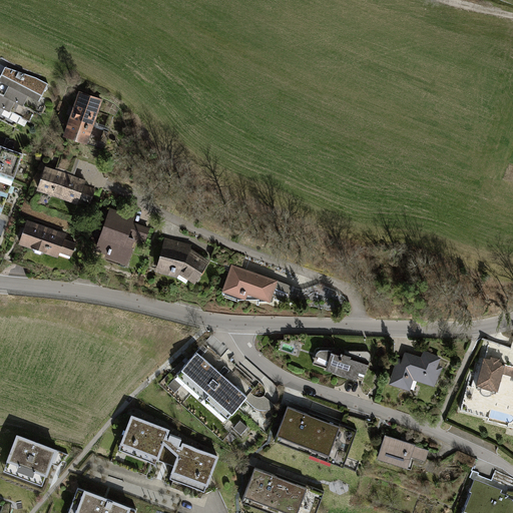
[(0,90),(37,110),(43,113),(58,87),(42,78),(9,63),(0,59),(0,90)]
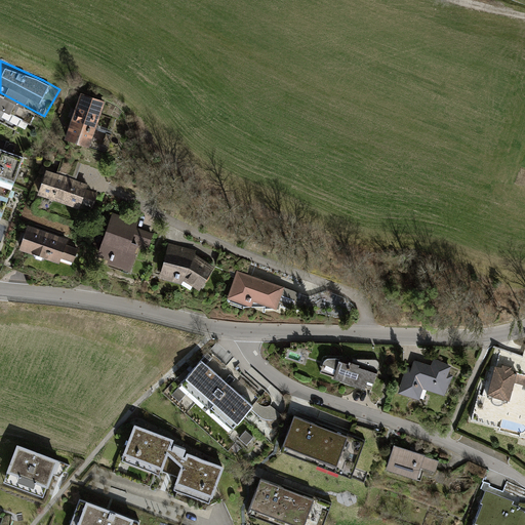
[(0,109),(25,122),(32,125),(38,113),(0,92),(0,109)]
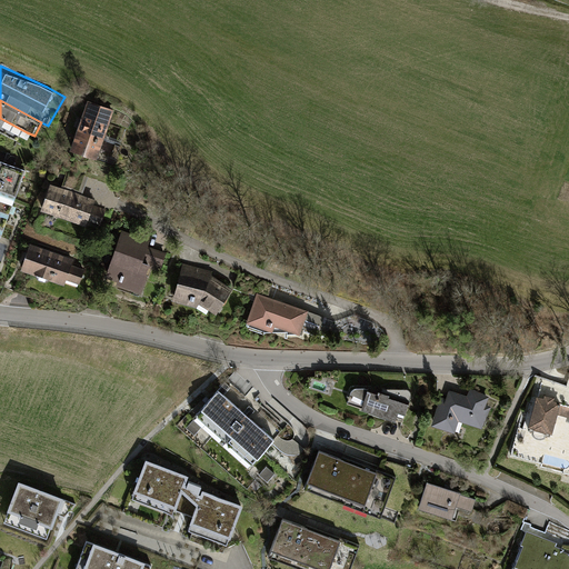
[(116,110),(90,101),(73,151),(99,160),(116,110)]
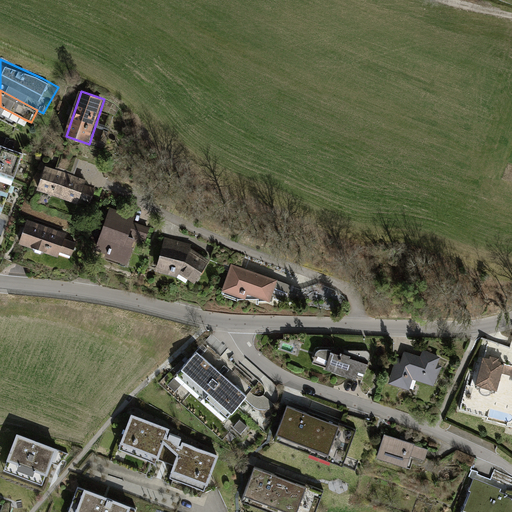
[(0,120),(18,130),(24,119),(0,106),(0,120)]
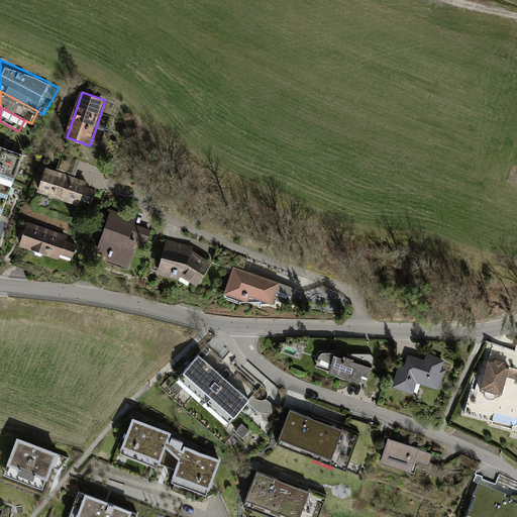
[(23,154),(0,145),(0,192),(9,196),(23,154)]
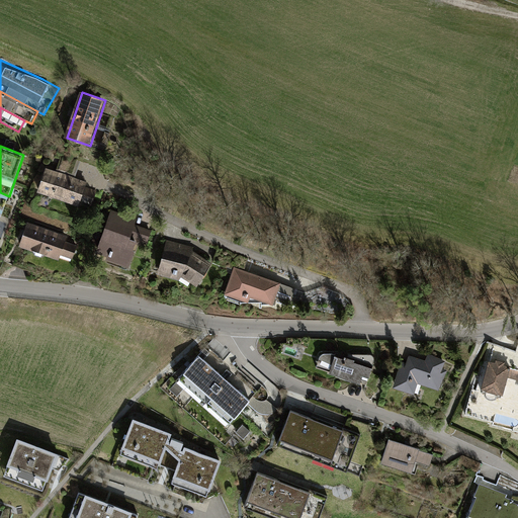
[(88,182),(47,168),(38,192),(81,206),(83,200),(93,204),(97,192),(86,189),(88,182)]
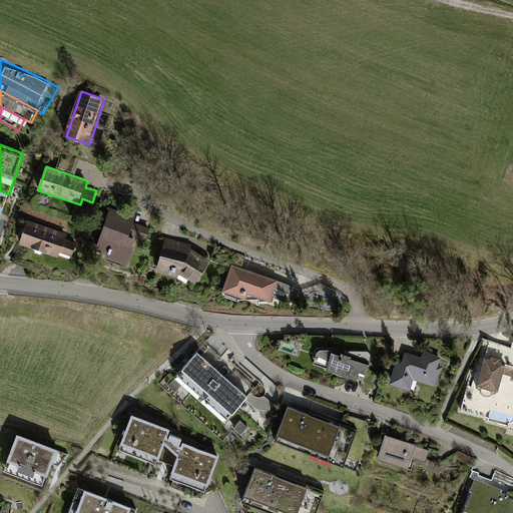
[(0,204),(4,206),(9,194),(0,190),(0,204)]
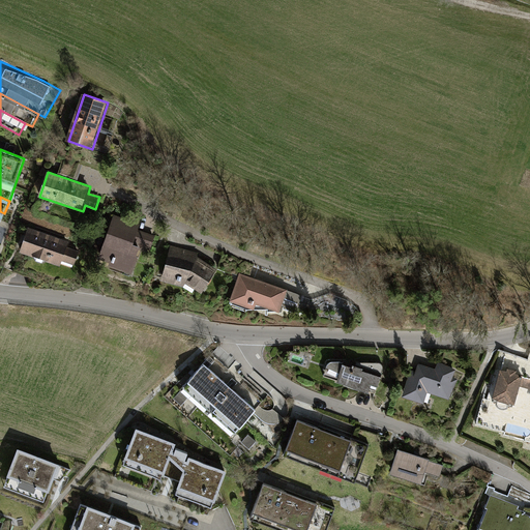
[(142,224),(115,214),(98,263),(135,276),(144,249),(152,253),(156,242),(138,236),(142,224)]
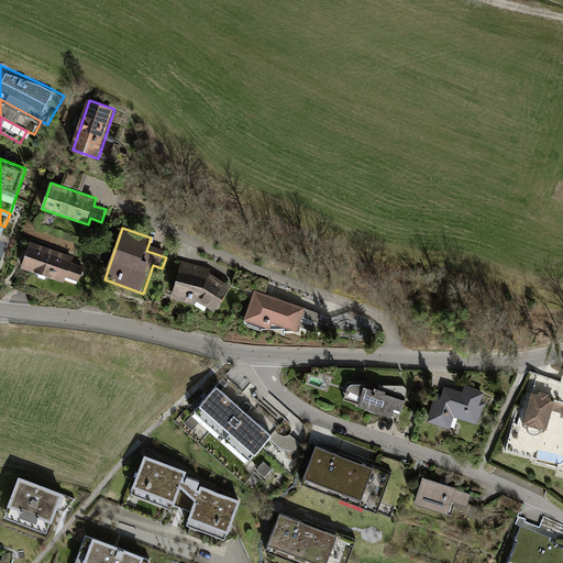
[(76,255),(33,241),(23,268),(67,284),(69,277),(79,282),(85,266),(74,262),(76,255)]
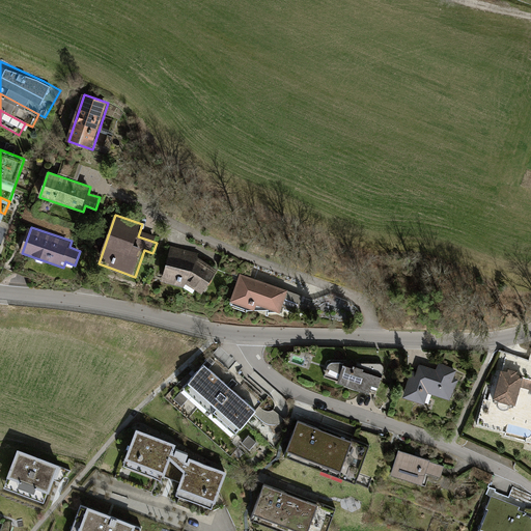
[(200,258),(174,251),(166,281),(194,289),(195,285),(205,295),(221,274),(200,258)]
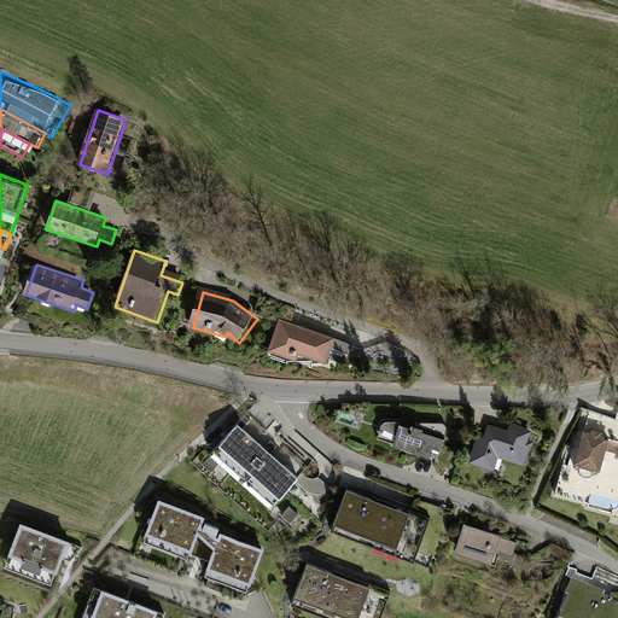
[(355,344),(283,319),(272,350),(303,361),(305,355),(330,363),(334,350),(351,355),(355,344)]
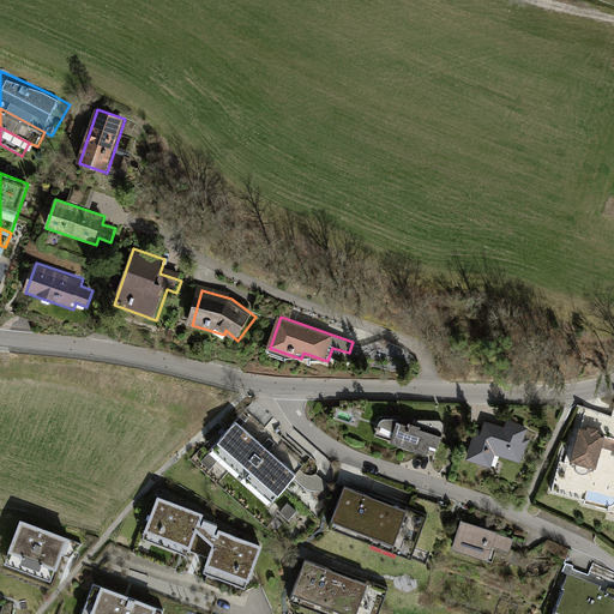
[(445,429),(445,423),(439,419),(402,419),(395,443),(432,455),(435,445),(441,445),(445,429)]
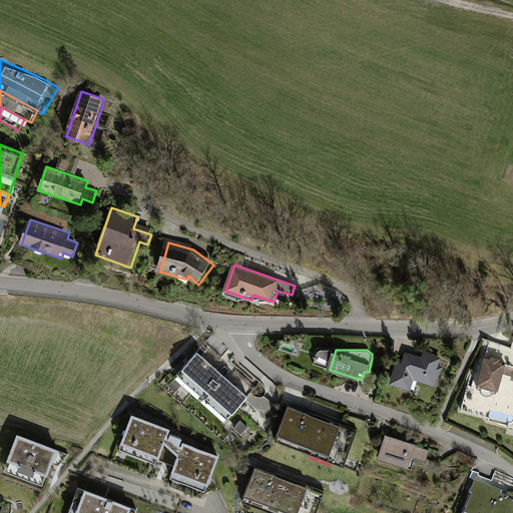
[(433,387),(439,368),(435,365),(437,357),(422,352),(419,359),(404,354),(402,361),(396,359),(388,383),(407,389),(410,379),(433,387)]
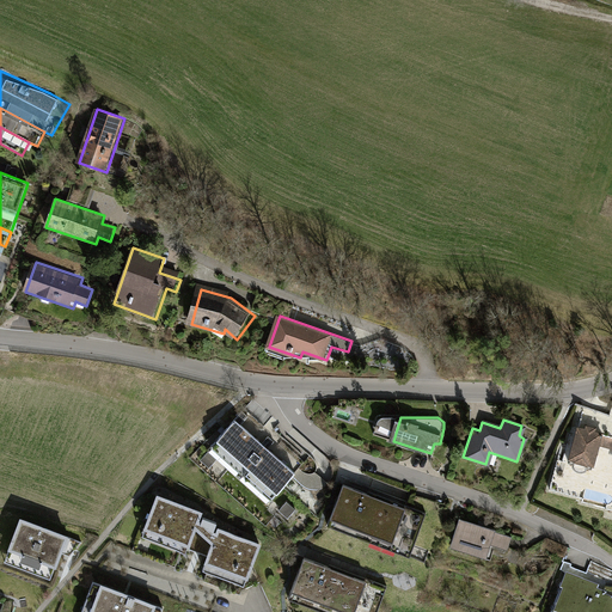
[(293,476),(236,422),(214,445),(271,499),(293,476)]
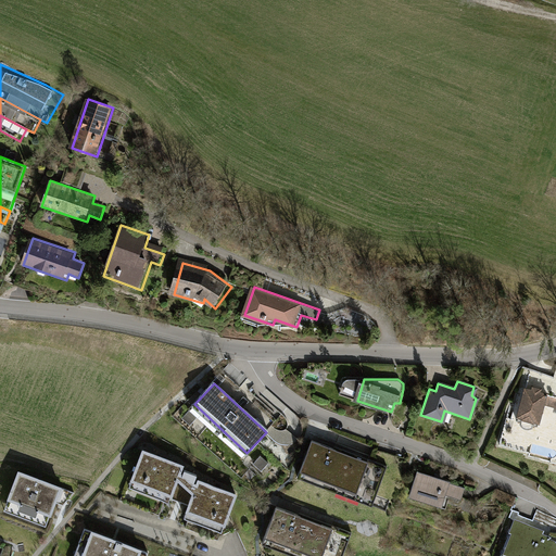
[(555,406),(555,399),(538,394),(539,390),(531,389),(530,392),(525,390),(517,419),(536,425),(543,403),(555,406)]
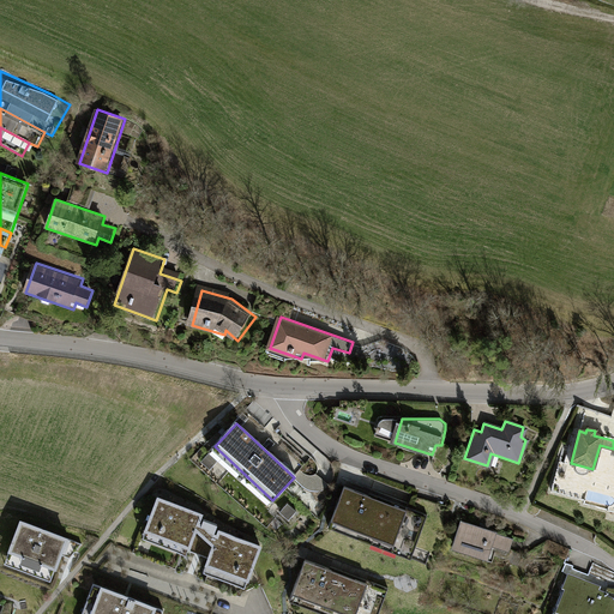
[(315,477),(308,492),(323,499),(330,485),(315,477)]
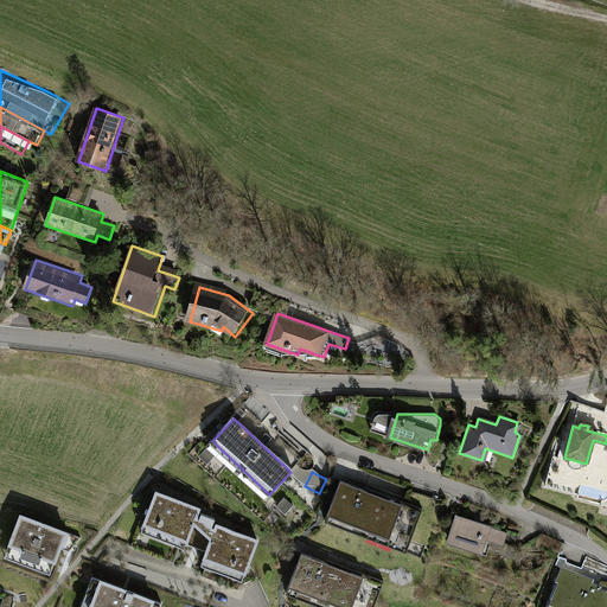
[(338,480),(323,522),(403,555),(419,510),(338,480)]
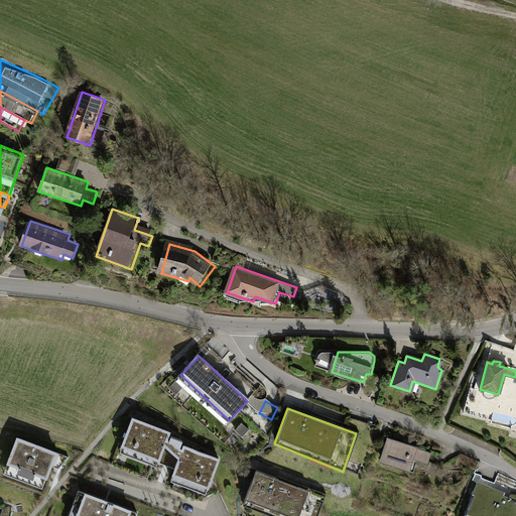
[(173,432),(131,417),(119,450),(174,471),(171,480),(210,495),(223,460),(184,445),(185,442),(171,437),(173,432)]
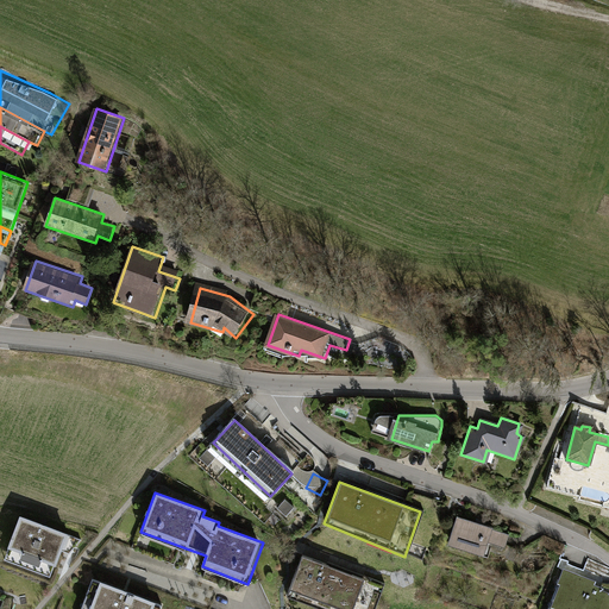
[(66,534),(20,518),(7,552),(52,569),(66,534)]
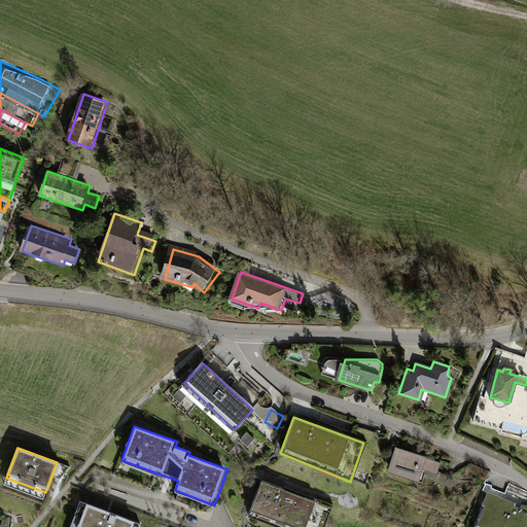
[(441,462),(395,448),(387,472),(415,481),(418,469),(436,476),(441,462)]
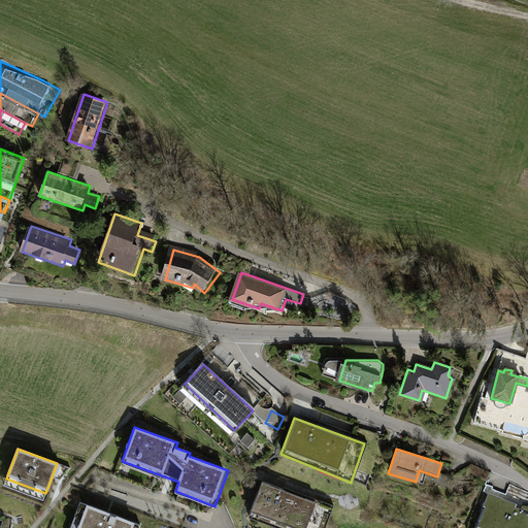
[(260,481),(246,518),(275,527),(322,527),(330,507),(260,481)]
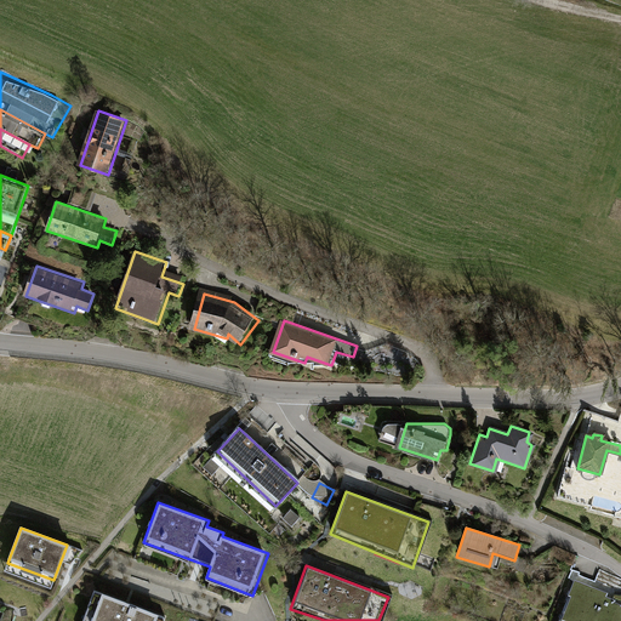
[(620,620),(620,603),(617,602),(619,600),(609,597),(611,593),(577,580),(562,620),(620,620)]
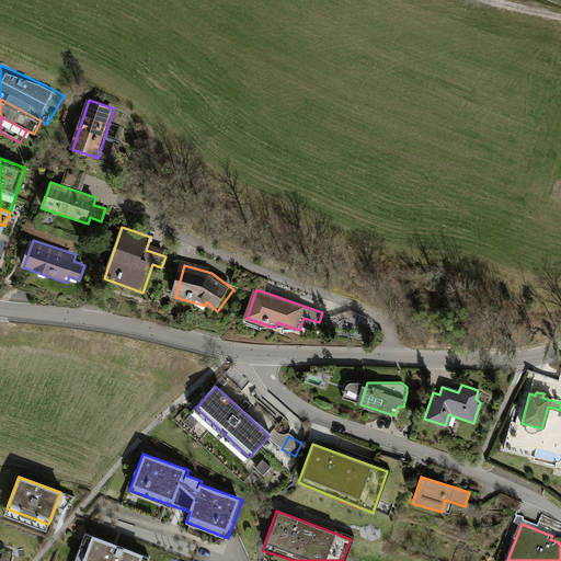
[(78,560),(147,560),(149,558),(88,535),(78,560)]
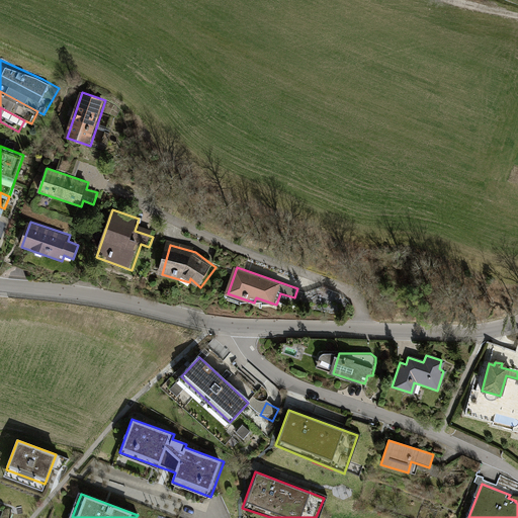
All buildings are outlined.
